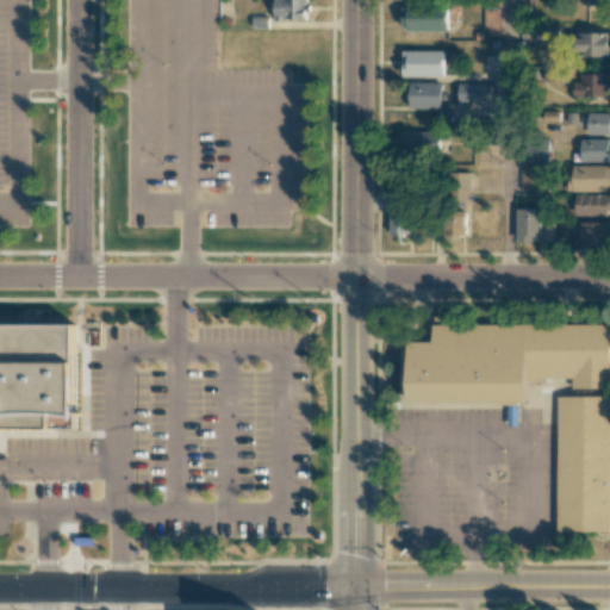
[(306,20),(306,0),(275,0),(275,19),(306,20)]
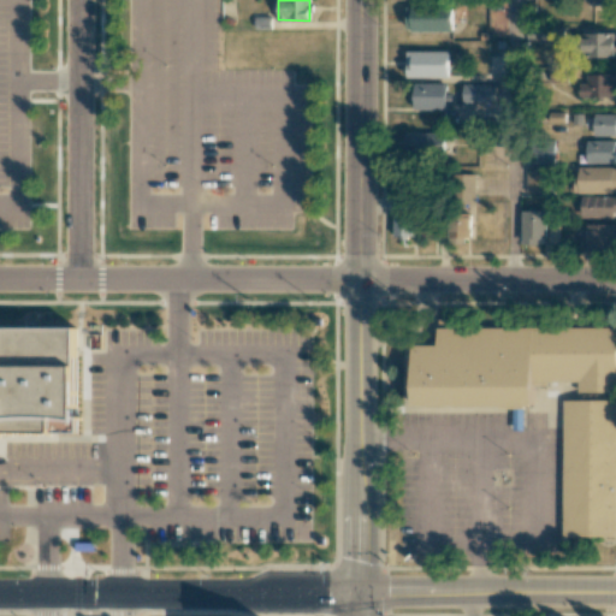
[(452,31),(454,6),(407,5),(407,30),(452,31)]
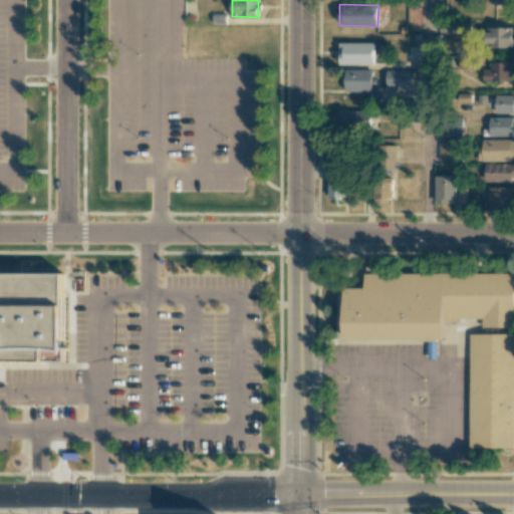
[(513,45),(513,27),(490,29),(491,47),(513,45)]
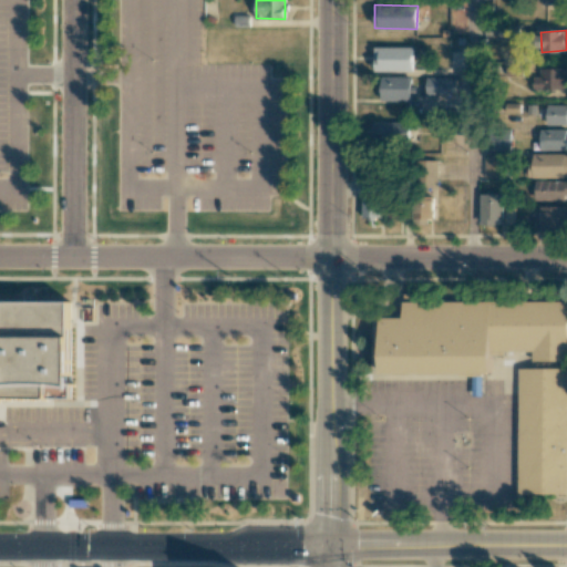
[(412,47),(374,47),(374,71),(412,71),(412,47)]
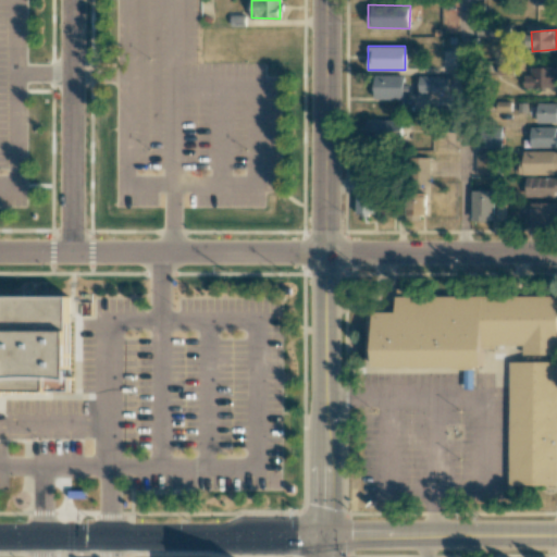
[(556,66),(531,66),(531,75),(523,75),(523,87),(556,87),(556,66)]
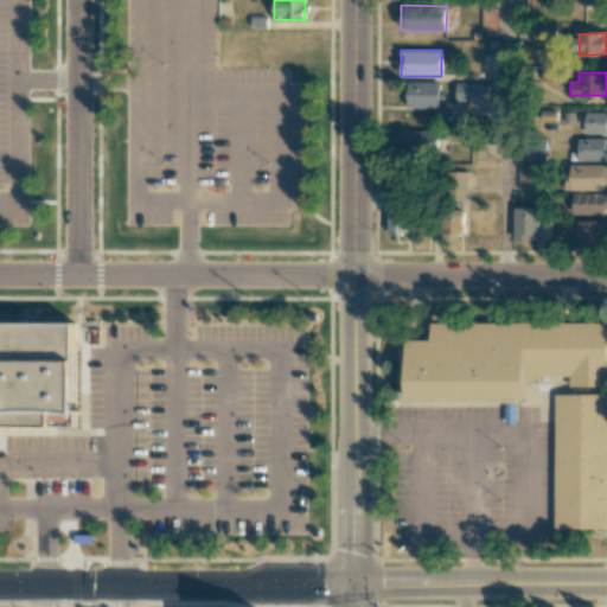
[(440,82),(408,81),(408,108),(440,108),(440,82)]
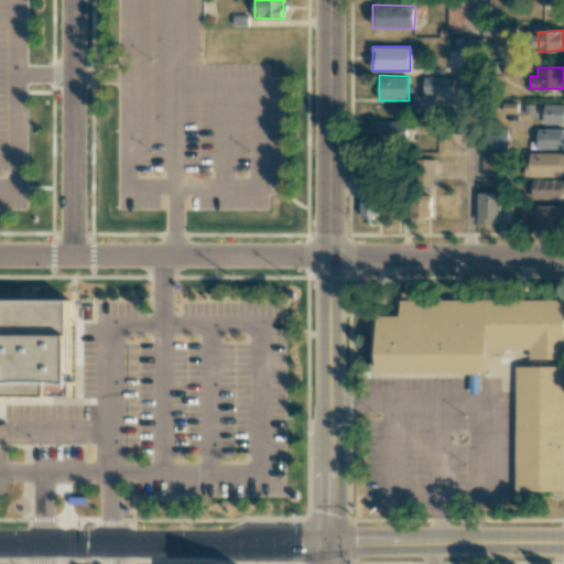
[(453,95),(454,77),(423,76),(423,94),(453,95)]
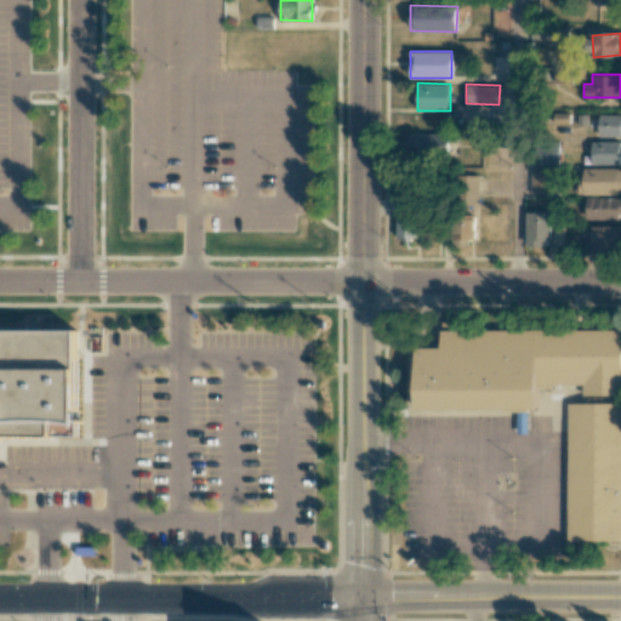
[(620,114),(598,114),(597,136),(620,136),(620,114)]
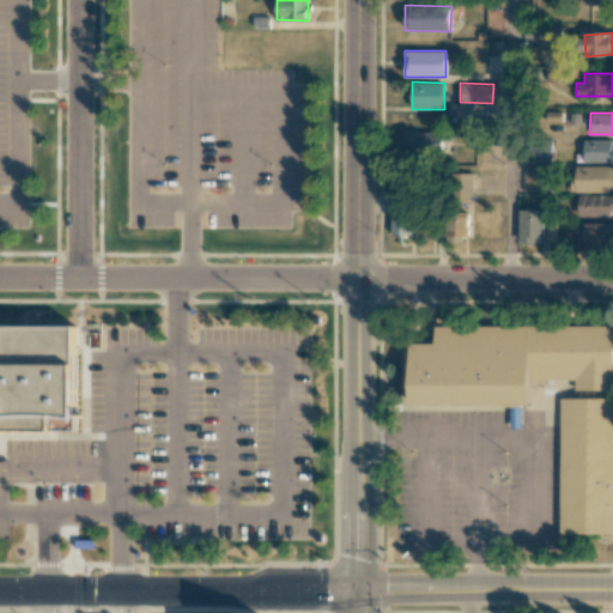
[(401,132),(402,155),(442,153),(442,131),(401,132)]
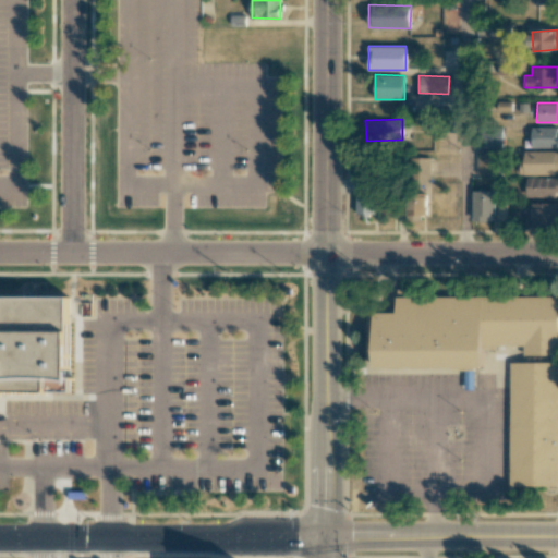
[(532,148),(557,147),(557,126),(531,128),(532,148)]
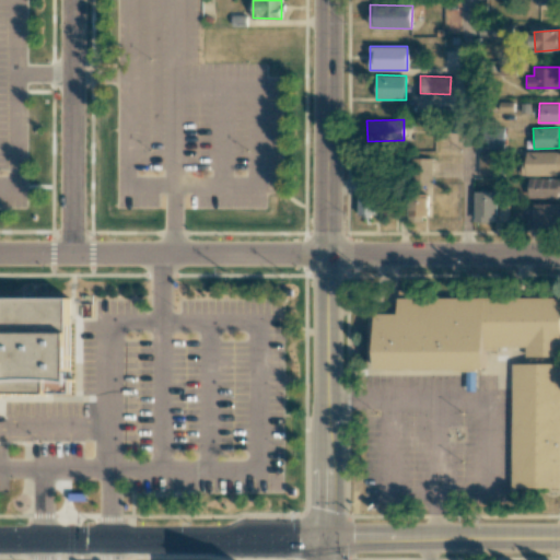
[(503,149),(504,128),(485,128),(483,148),(503,149)]
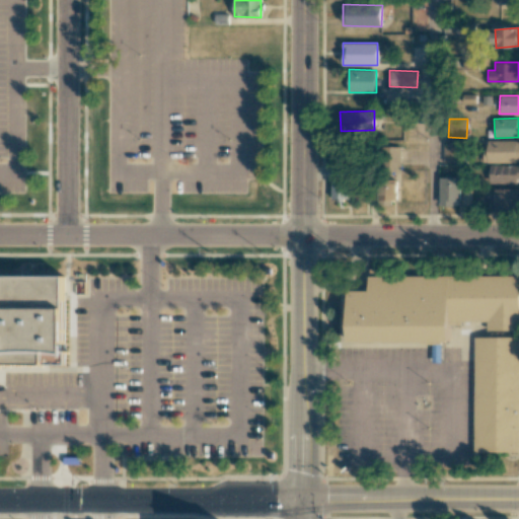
[(518,140),(489,141),(489,150),(486,150),(486,162),(518,161),(518,140)]
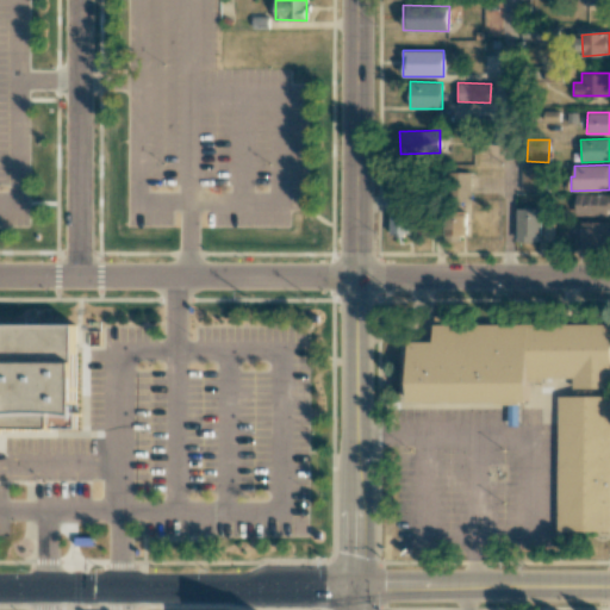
[(541,191),(541,167),(521,167),(522,192),(541,191)]
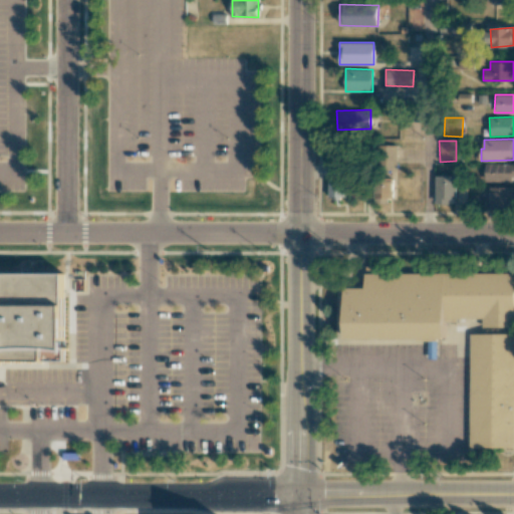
[(396,159),(396,146),(384,146),(384,159),(396,159)]
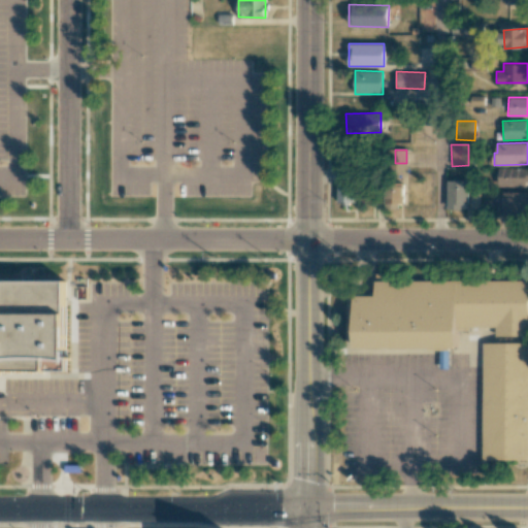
[(527,167),(498,168),(498,187),(527,186),(527,167)]
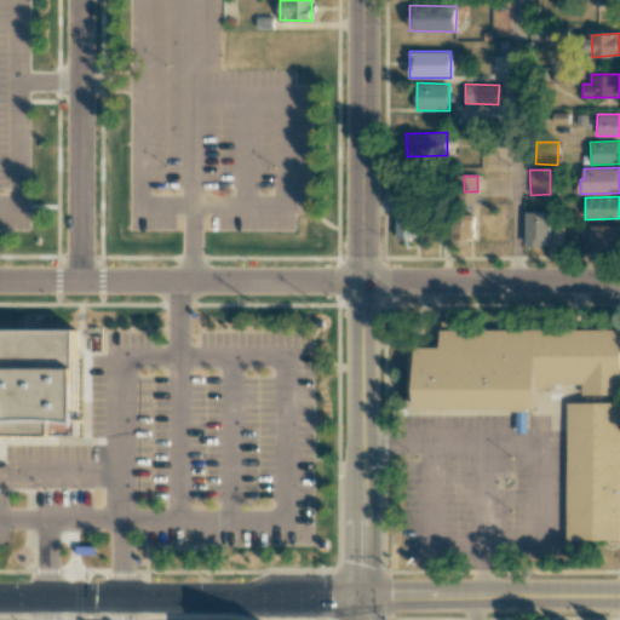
[(527,244),(551,244),(550,212),(526,212),(527,244)]
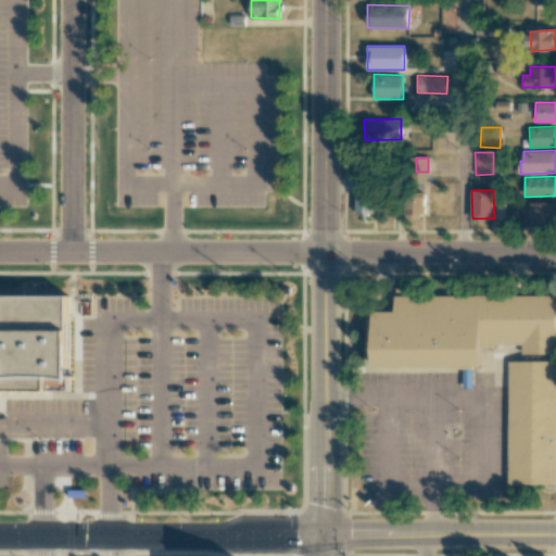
[(427,192),(406,191),(405,217),(426,218),(427,192)]
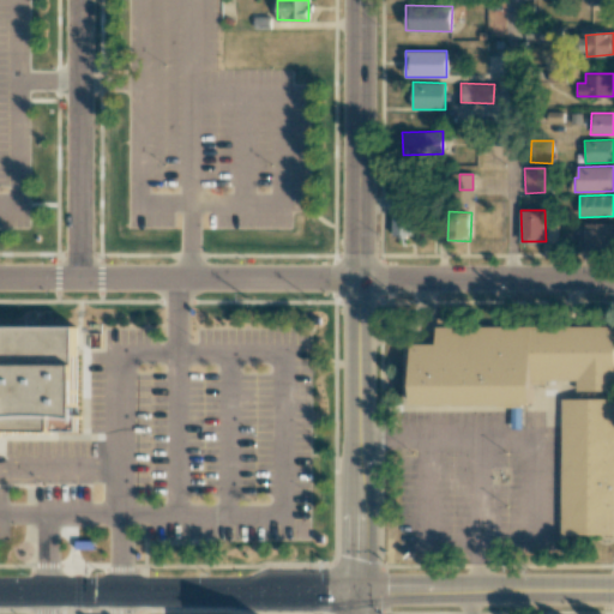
[(393,236),(414,236),(413,214),(392,214),(393,236)]
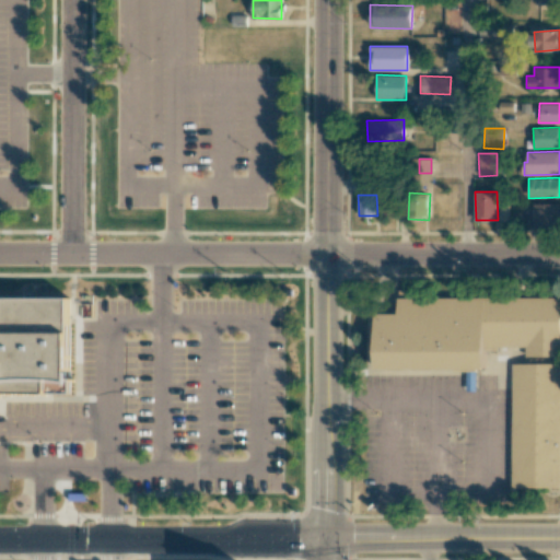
[(384,216),(400,216),(401,199),(384,199),(384,216)]
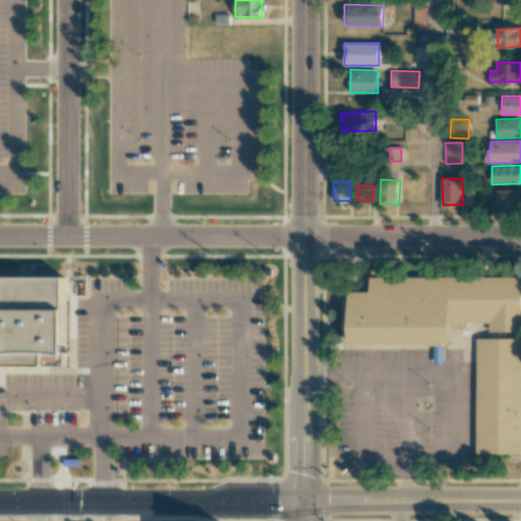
[(520,188),(494,189),(494,210),(520,209),(520,188)]
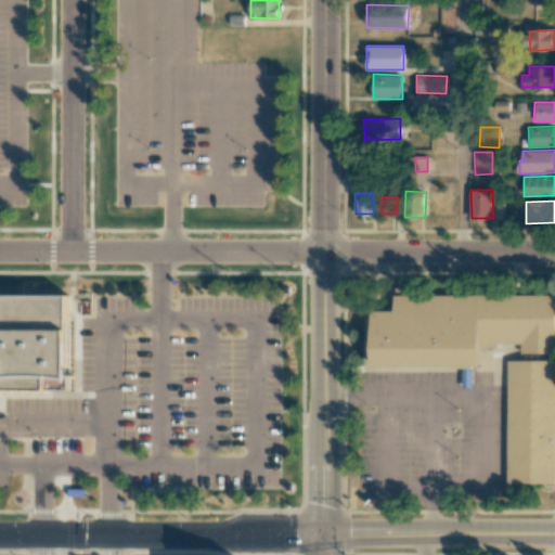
[(395,287),(405,287),(405,294),(554,293),(554,355),(520,356),(520,345),(480,346),(480,365),(372,366),(371,310),(396,310),(395,287)]
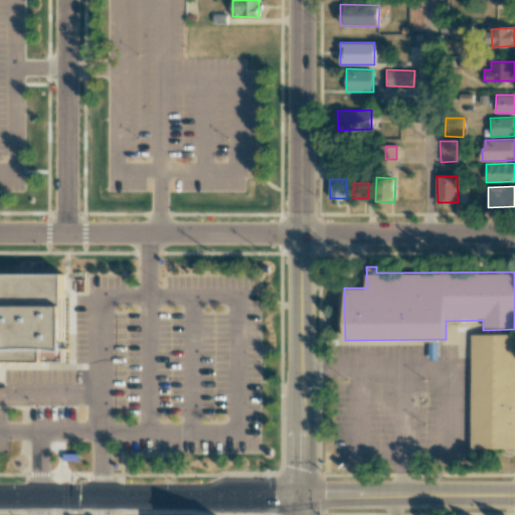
[(61,274),(0,273),(0,357),(61,357),(61,274)]
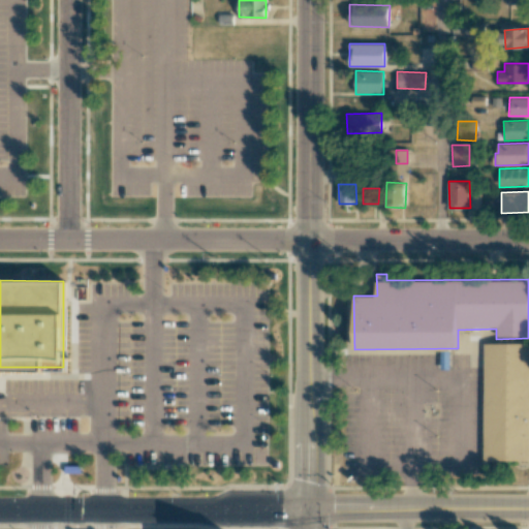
[(485,345),(528,345),(528,461),(486,461),(485,367),(485,345)]
